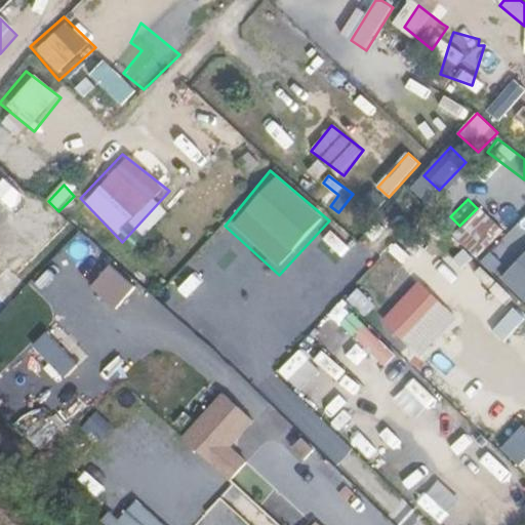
[(480,209),(455,238),(480,258),(505,230),(480,209)]
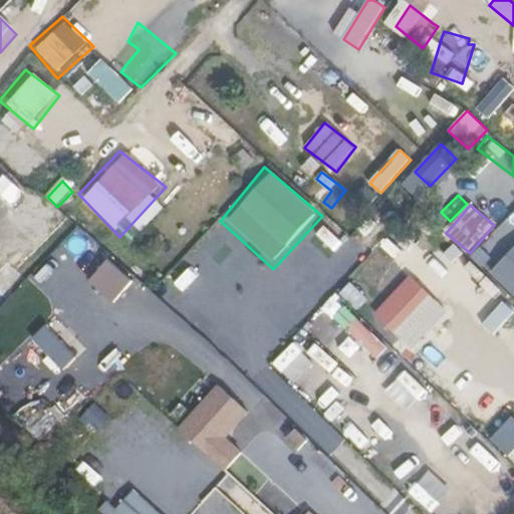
[(314,244),(330,260),(351,240),(335,223),(314,244)]
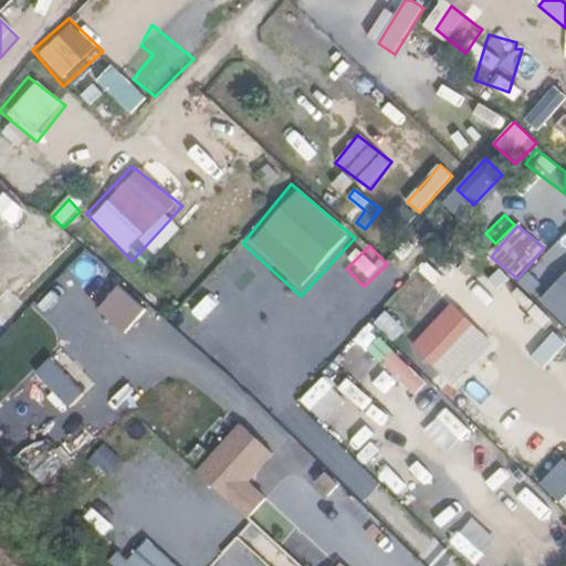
[(565,266),(534,307),(565,332),(565,266)]
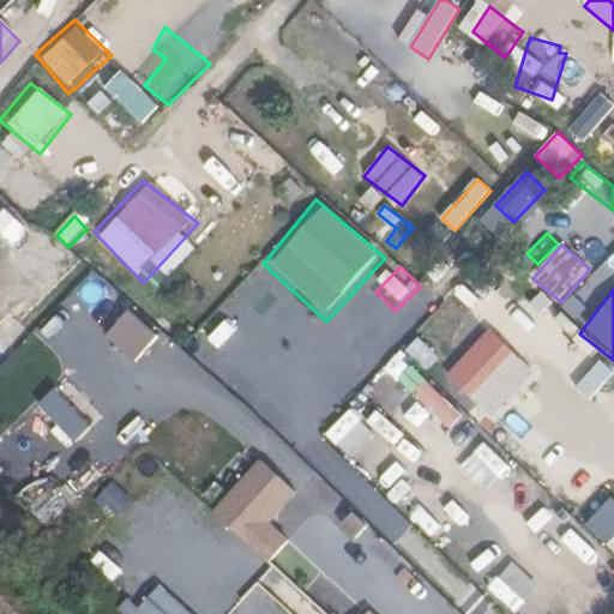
[(157,335),(127,309),(104,336),(134,361),(157,335)]
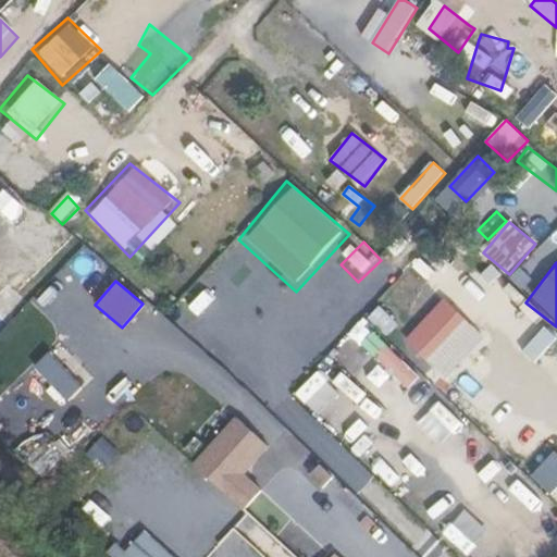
[(479,334),(440,294),(397,335),(438,373),(479,334)]
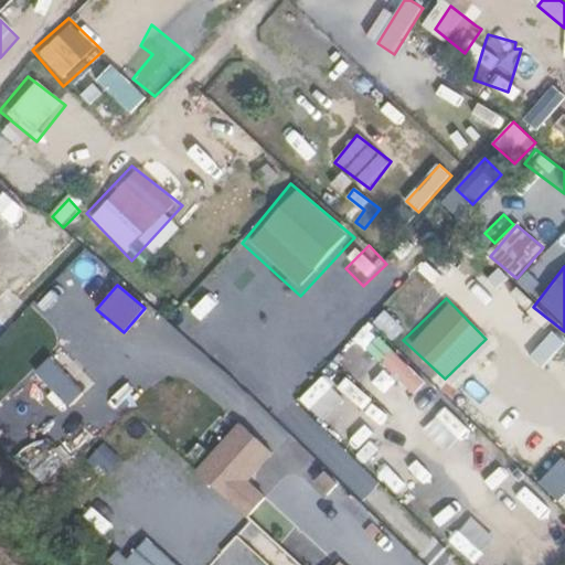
[(394,341),(406,328),(386,310),(374,323),(394,341)]
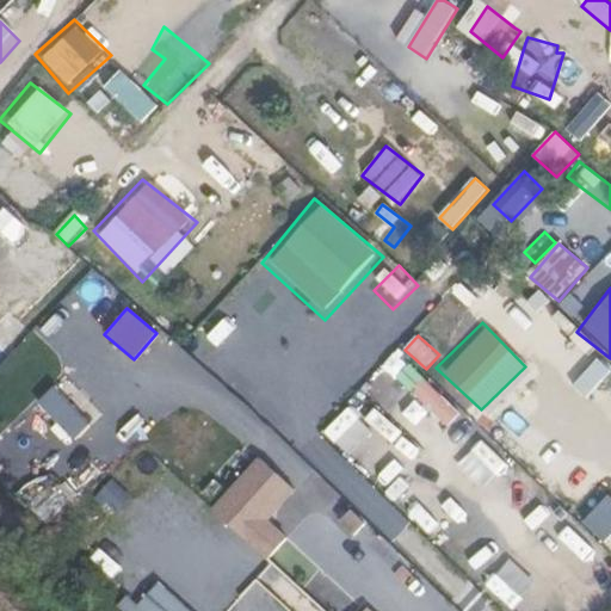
[(591,400),(610,372),(610,366),(598,357),(574,388),(591,400)]
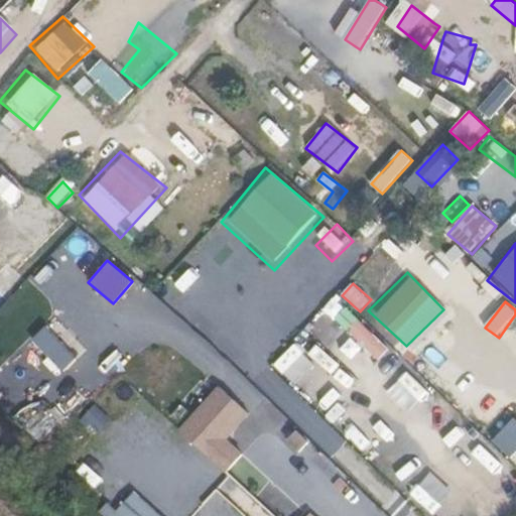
[(350,310),(327,332),(350,357),(373,336),(350,310)]
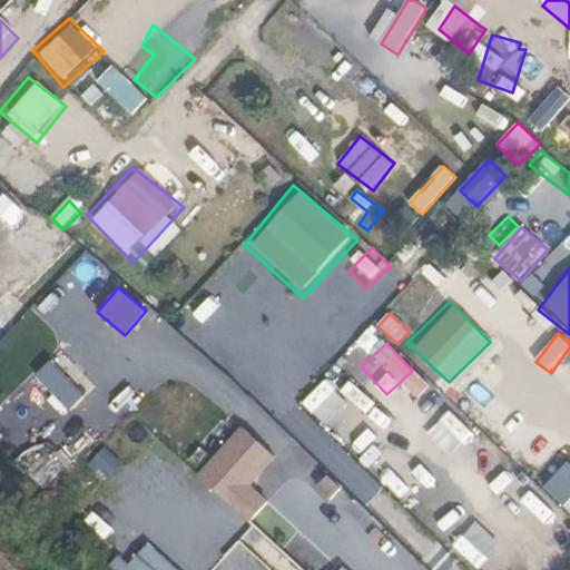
[(52,361),(37,375),(70,411),(86,396),(52,361)]
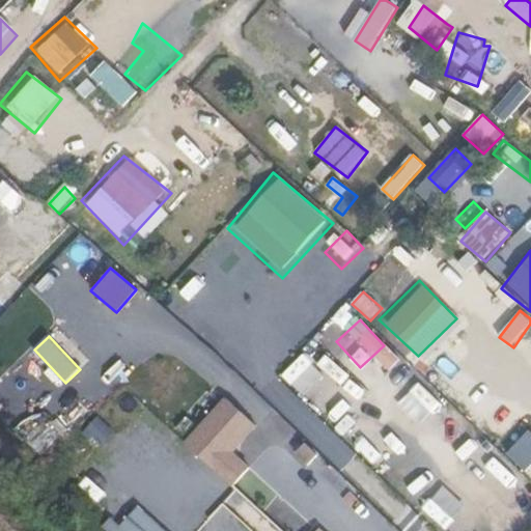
[(306,352),(291,370),(301,379),(315,359),(306,352)]
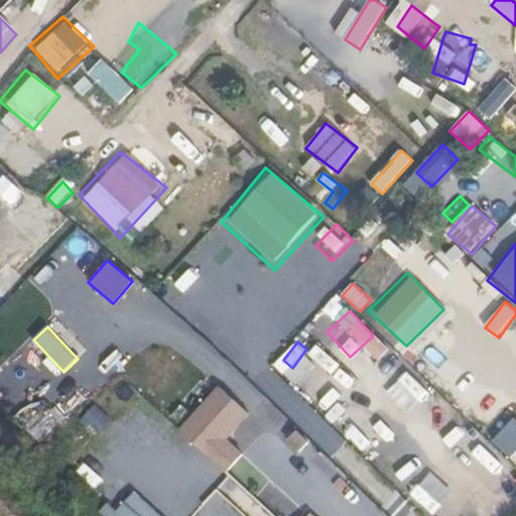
[(256,417),(207,378),(166,423),(224,479),(249,455),(230,441),(256,417)]
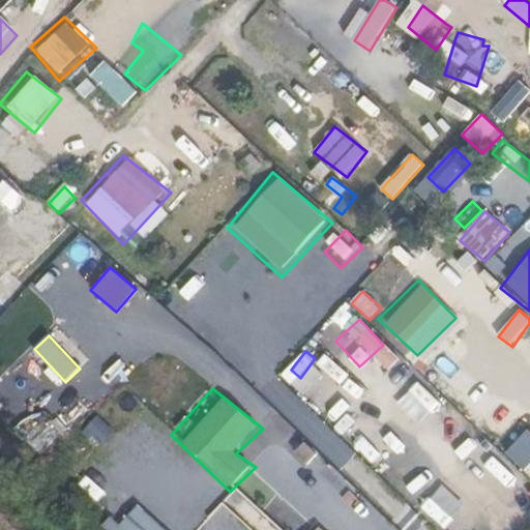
[(84,433),(100,447),(115,432),(98,416),(84,433)]
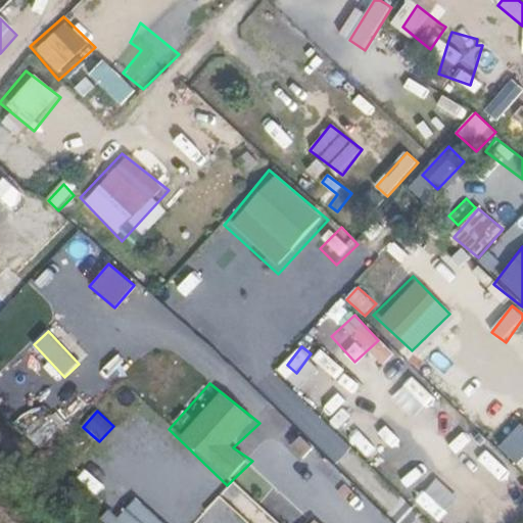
[(522,426),(520,423),(497,446),(516,464),(522,457),(522,426)]
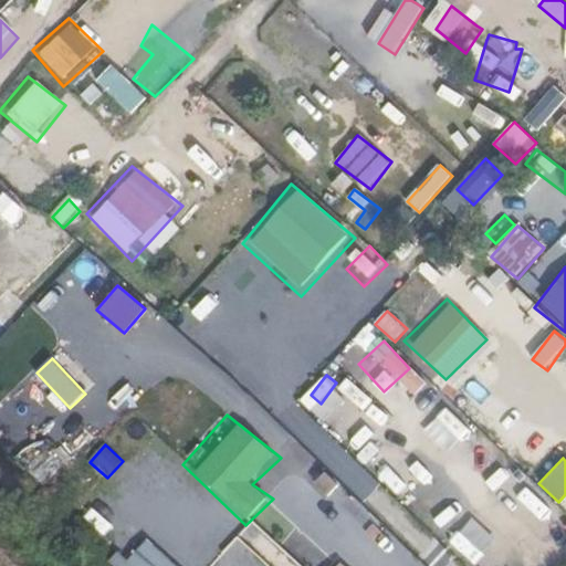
[(399,494),(420,515),(443,491),(422,470),(399,494)]
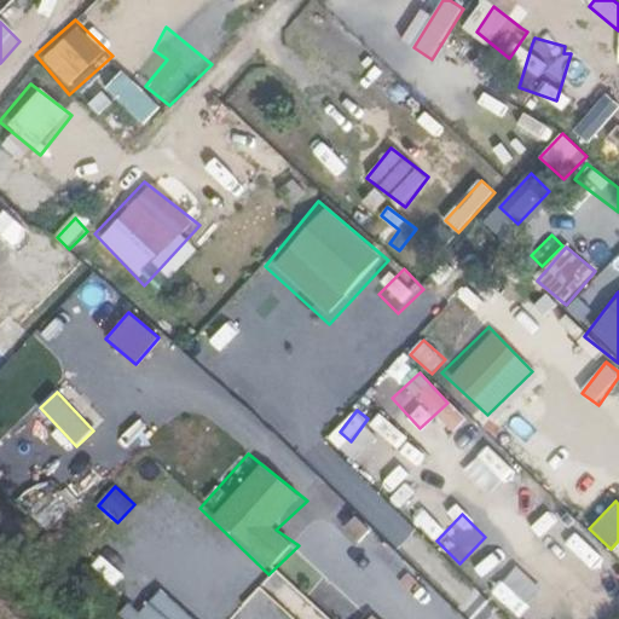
[(382,543),(357,566),(379,593),(405,568),(382,543)]
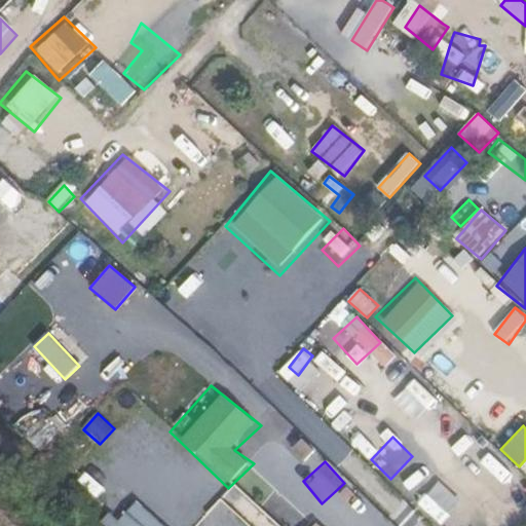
[(248,525),(274,525),(233,485),(221,498),(248,525)]
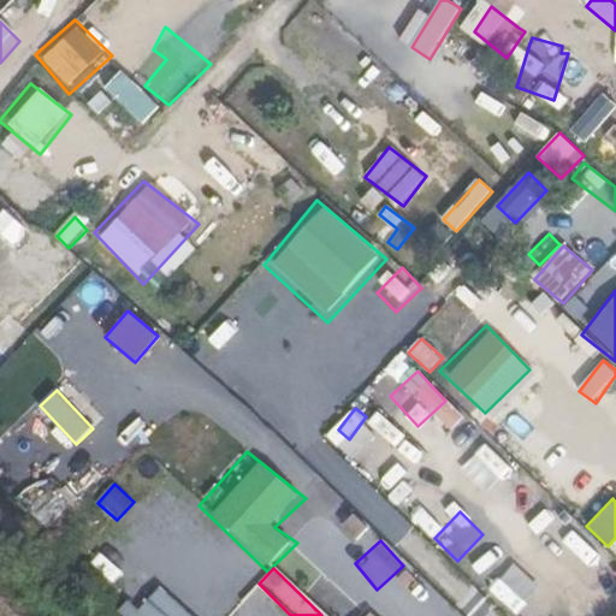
[(193,615),(159,585),(134,612),(137,615),(193,615)]
